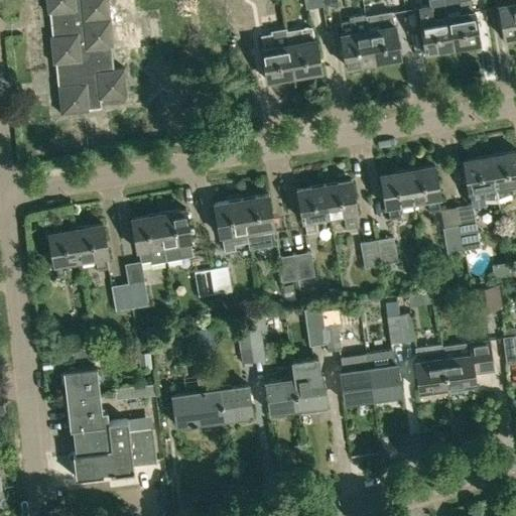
[(75,0),(32,0),(36,16),(77,8),(75,0)]
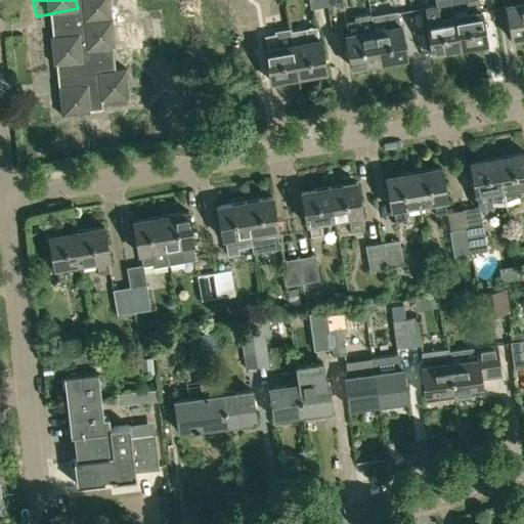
[(165,0),(168,14),(178,12),(179,14),(193,11),(190,0),(165,0)]
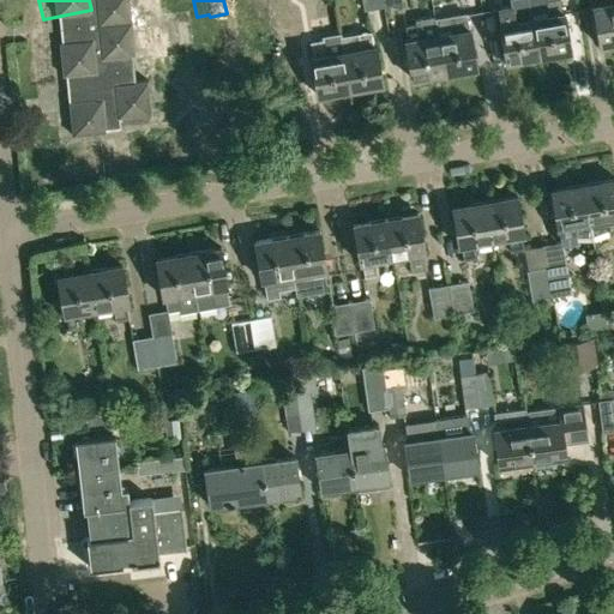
[(223,0),(227,13),(244,11),(242,8),(256,6),(254,0),(223,0)]
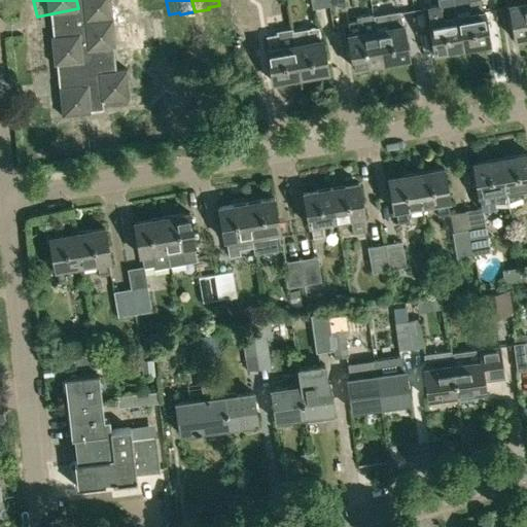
[(311,0),(313,8),(329,6),(328,0),(311,0)]
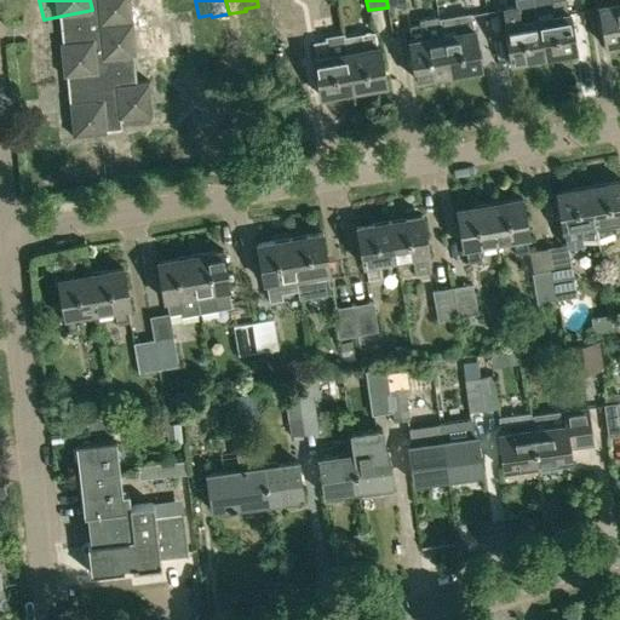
[(512,63),(545,57),(538,18),(533,0),(514,0),(515,6),(501,7),(506,24),(505,24),(512,63)]
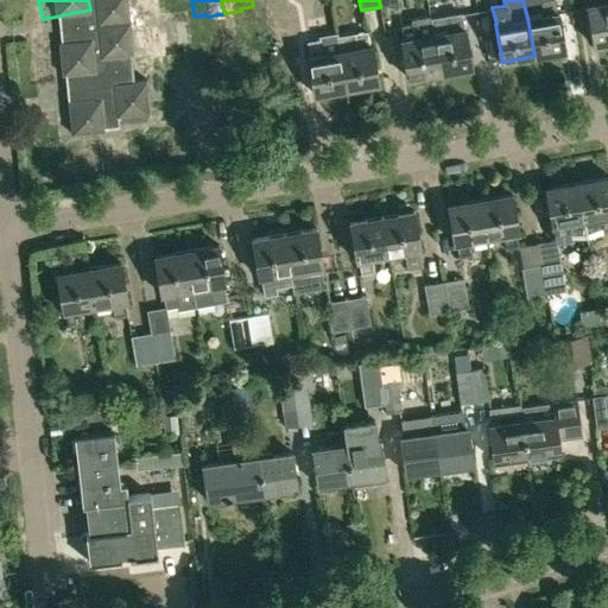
[(540,0),(544,16),(527,18),(534,56),(567,50),(561,12),(557,13),(555,0),(540,0)]
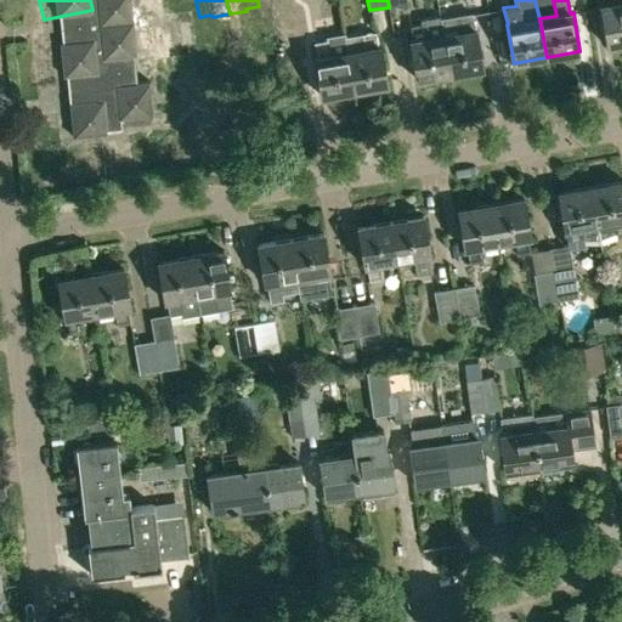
[(621,41),(621,0),(600,0),(609,45),(621,41)]
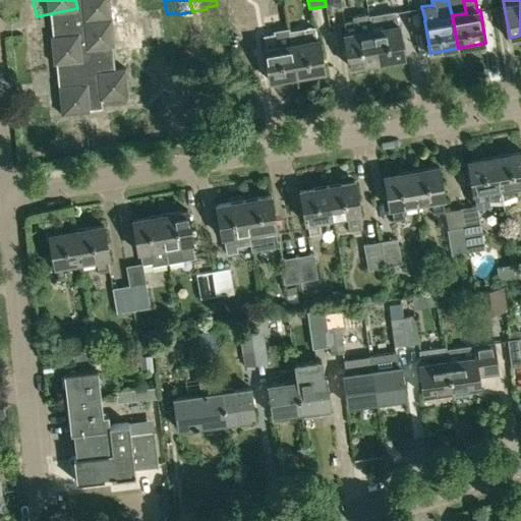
[(77,8),(37,16),(41,44),(82,36),(77,8)]
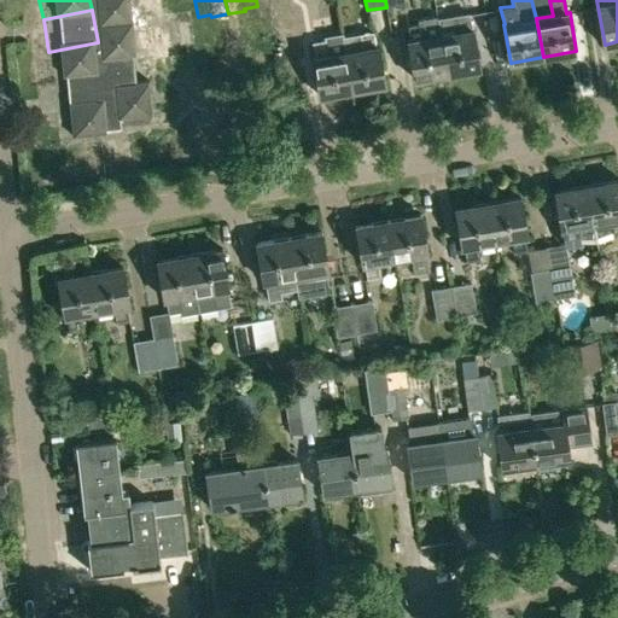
[(455,17),(459,31),(442,35),(448,74),(481,68),(473,29),(472,29),(468,15),(455,17)]
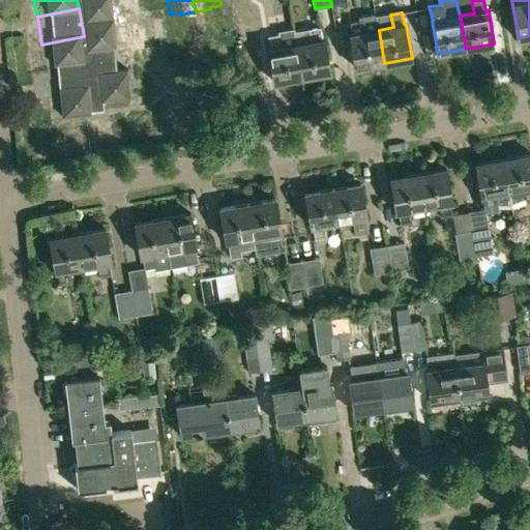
[(350,22),(353,34),(350,35),(355,68),(384,63),(379,30),(376,13),(358,17),(359,20),(350,22)]
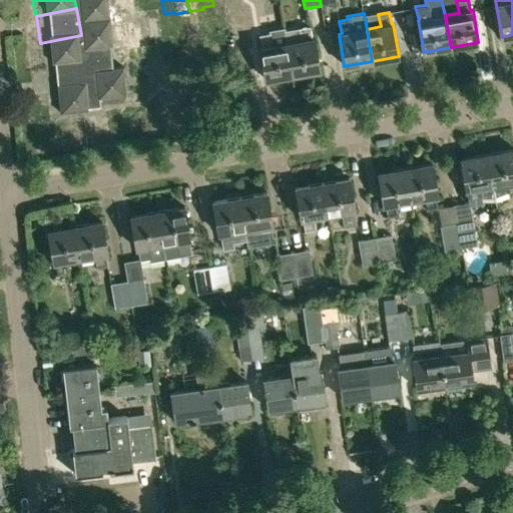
[(293,75),(320,70),(315,38),(312,26),(285,30),(293,75)]
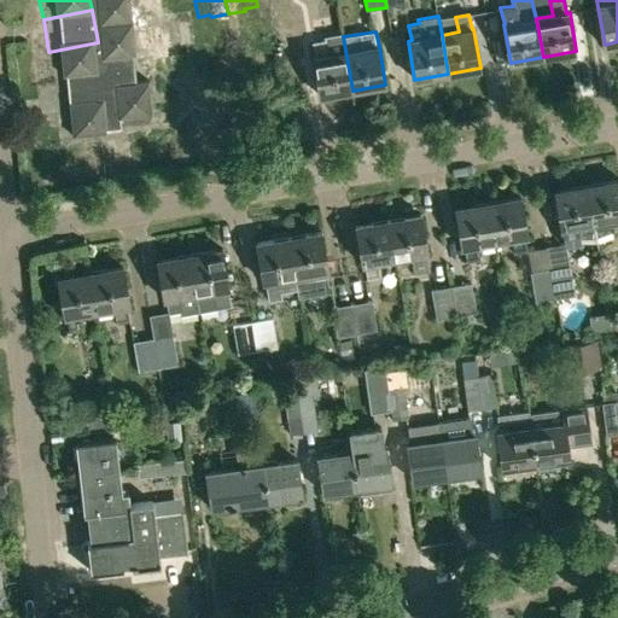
[(320,97),(353,91),(343,36),(342,33),(325,36),(325,40),(313,42),(316,58),(313,58),(320,97)]
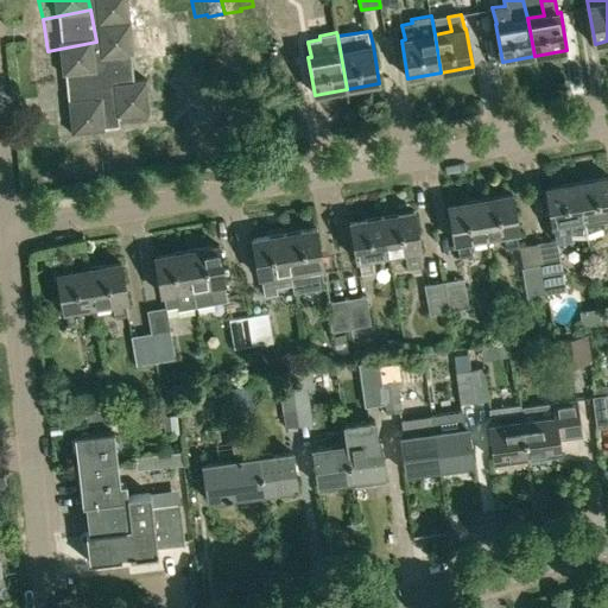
[(78,90),(58,95),(61,107),(58,108),(61,124),(107,115),(102,89),(118,87),(113,62),(75,69),(78,90)]
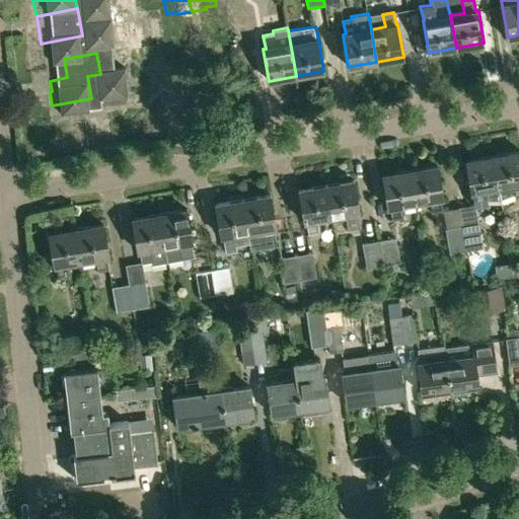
[(91,98),(52,105),(55,120),(57,120),(58,131),(76,128),(79,146),(113,140),(108,120),(95,122),(91,98)]
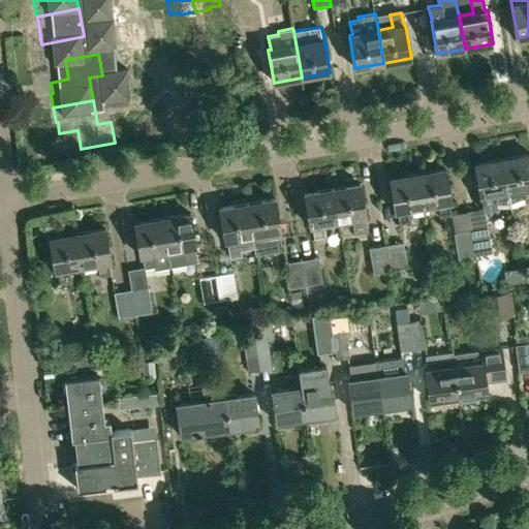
[(526,201),(528,200),(528,154),(504,158),(511,203),(526,198),(526,201)]
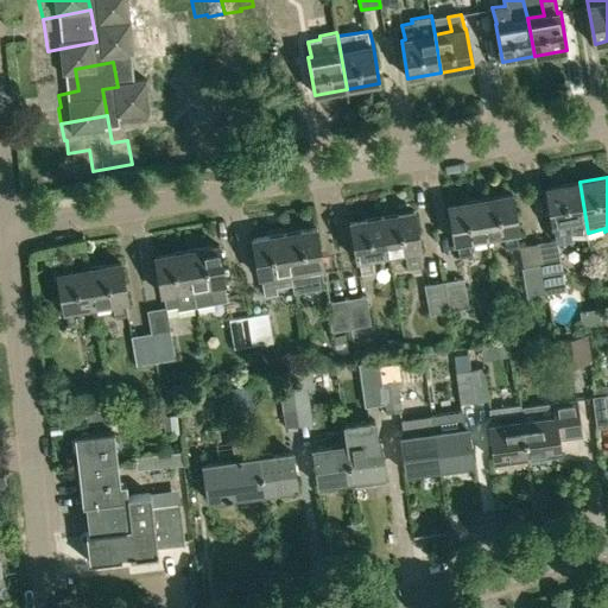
[(552,226),(556,225),(557,240),(570,236),(569,234),(587,234),(588,233),(580,182),(545,188),(552,226)]
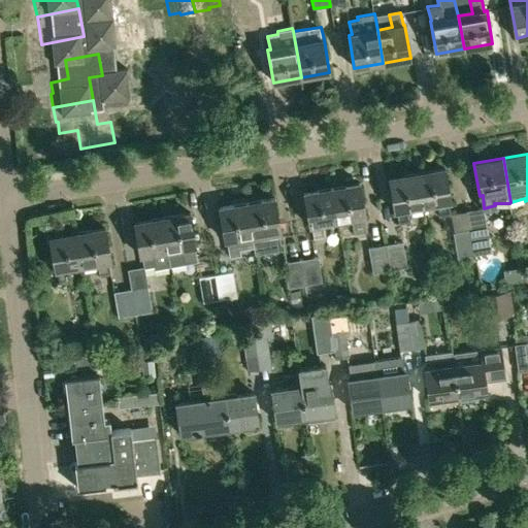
[(451,213),(449,201),(451,201),(446,168),(418,173),(423,206),(437,203),(439,216),(451,213)]
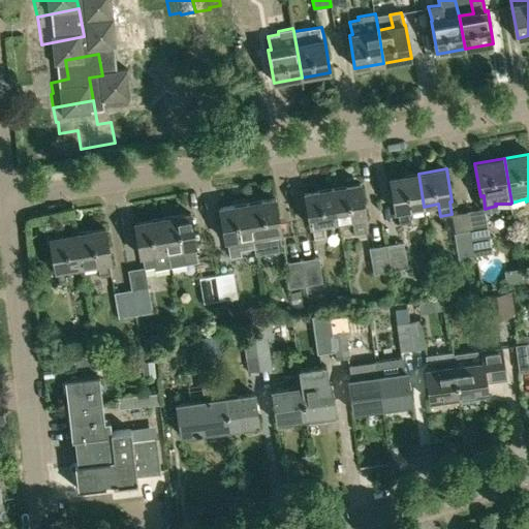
[(411,222),(409,209),(424,207),(418,174),(390,179),(395,211),(398,211),(400,223),(411,222)]
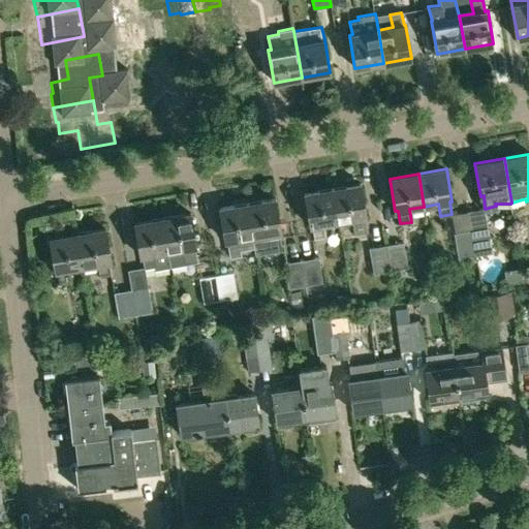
[(369,230),(366,216),(367,216),(361,184),(333,188),(339,221),(352,219),(355,232),(369,230)]
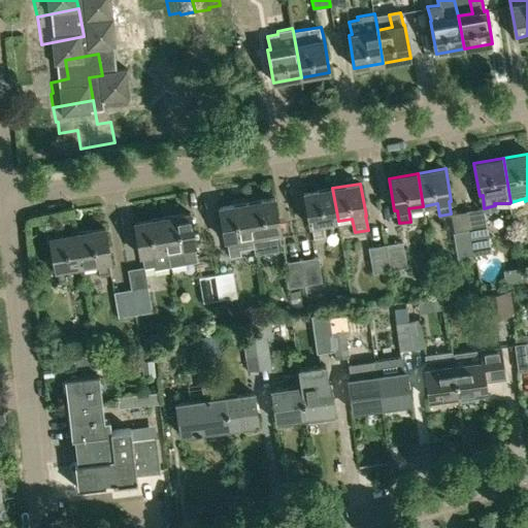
[(326,236),(323,224),(338,221),(332,188),(304,193),(309,226),(311,225),(314,238),(326,236)]
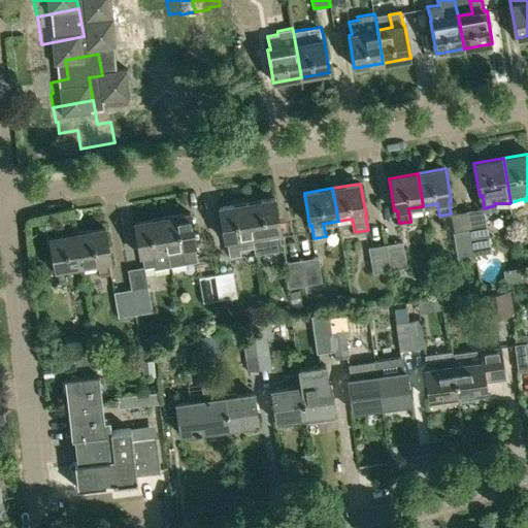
[(275,198),(246,203),(255,246),(256,255),(285,250),(283,243),(282,243),(278,231),(281,230),(275,198)]
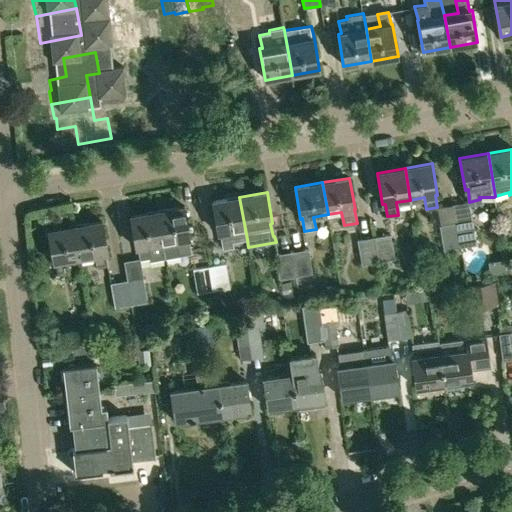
[(218,233),(221,232),(223,249),(233,248),(232,241),(247,239),(239,197),(212,201),(218,233)]
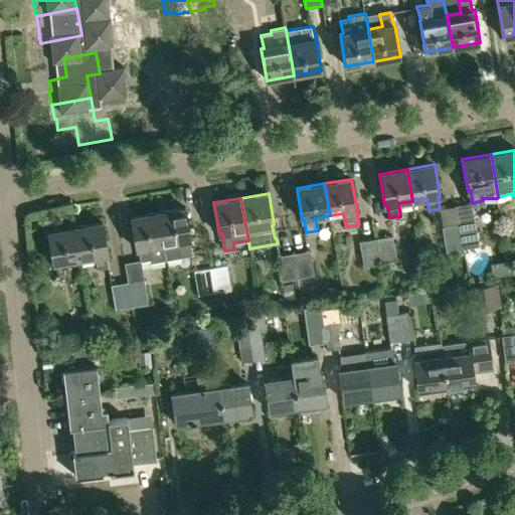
[(158,213),(164,244),(166,260),(179,258),(181,253),(191,252),(189,239),(191,239),(186,208),(158,213)]
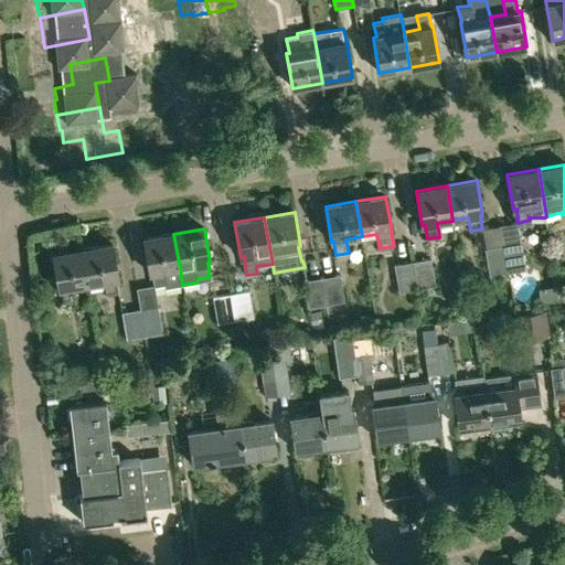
[(150,274),(152,273),(155,286),(164,285),(166,289),(182,286),(182,285),(180,268),(173,234),(144,238),(150,274)]
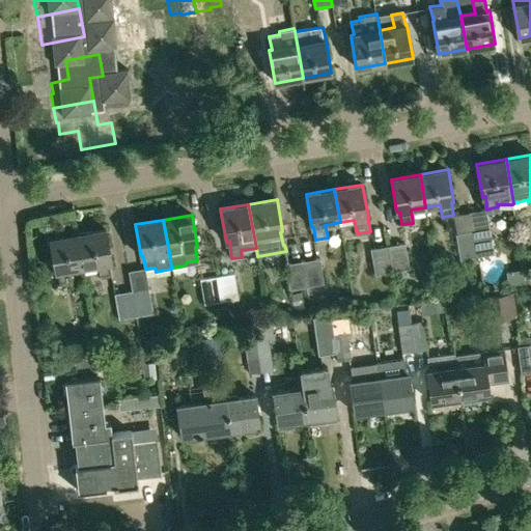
[(490,228),(474,231),(478,256),(494,253),(490,228)]
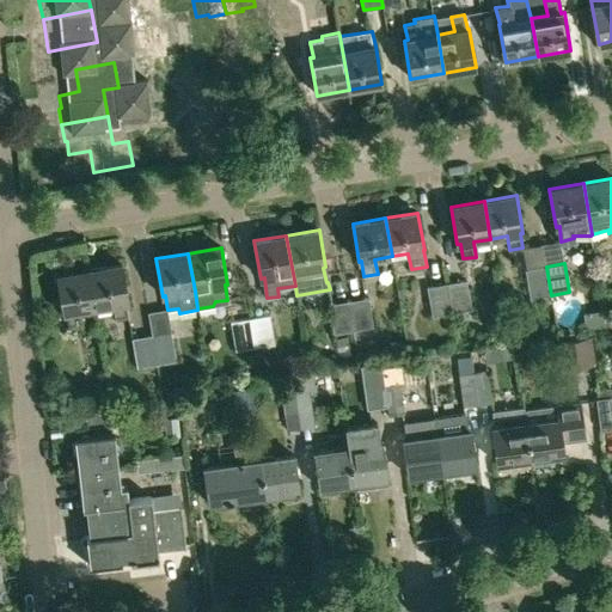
[(129,318),(127,303),(129,301),(122,264),(90,270),(97,307),(114,305),(116,319),(129,318)]
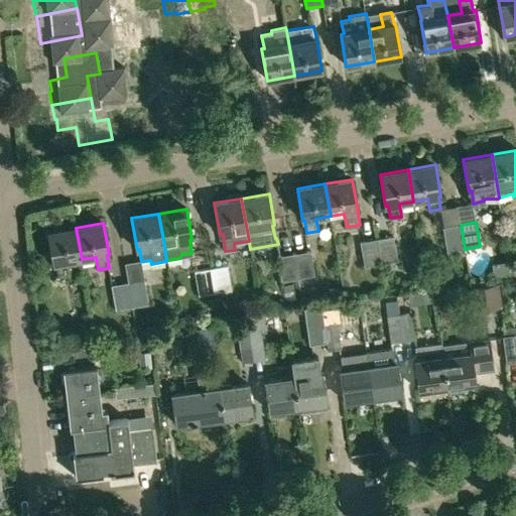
[(443,227),(442,228),(447,252),(458,250),(464,249),(465,249),(461,225),(443,227)]
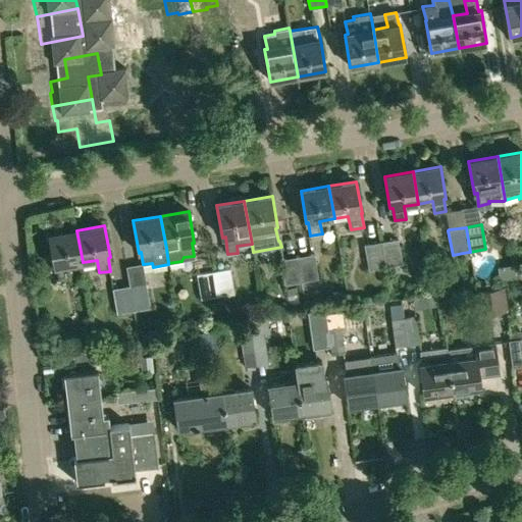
[(70,278),(68,265),(83,262),(76,230),(49,236),(54,267),(57,267),(58,280),(70,278)]
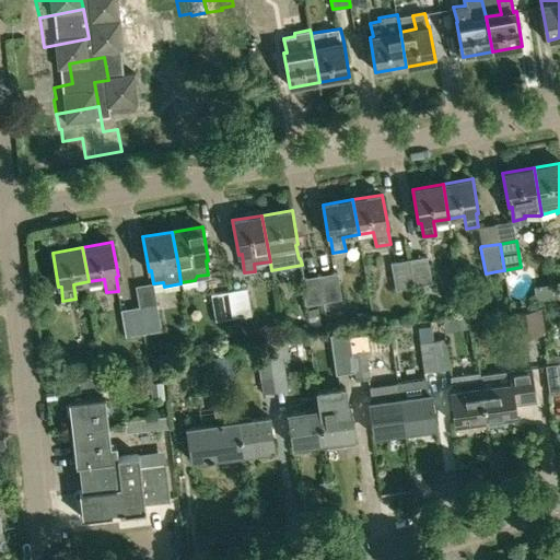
[(427,256),(410,259),(415,287),(432,283),(427,256)]
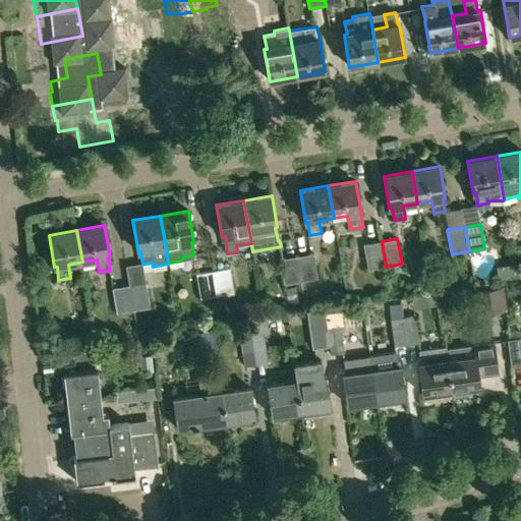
[(363,244),(368,270),(386,267),(382,241),(363,244)]
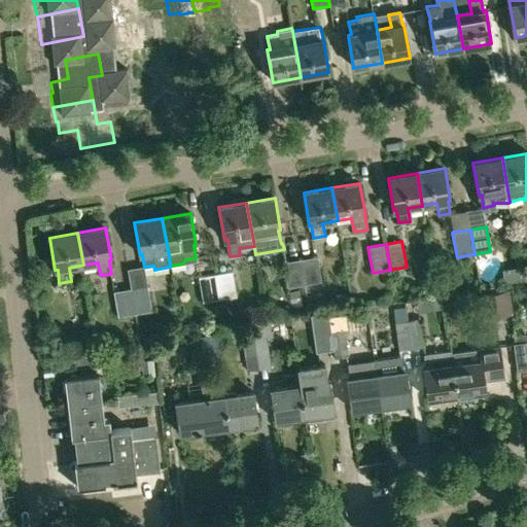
[(318,256),(301,259),(305,285),(321,282),(318,256)]
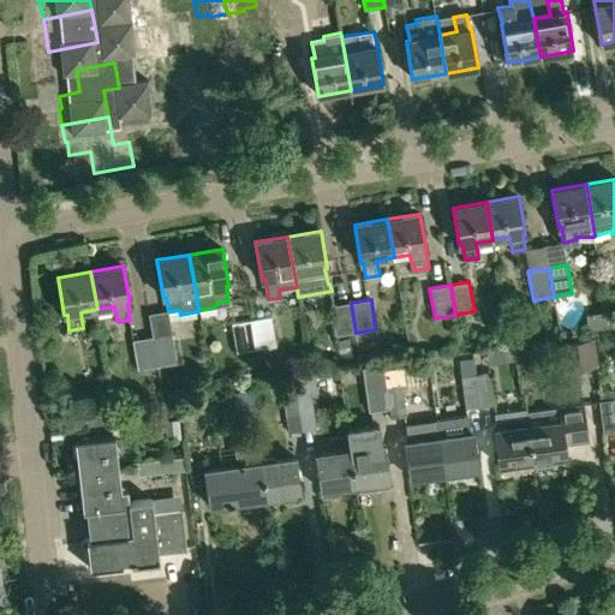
[(332,306),(336,335),(356,333),(351,303),(332,306)]
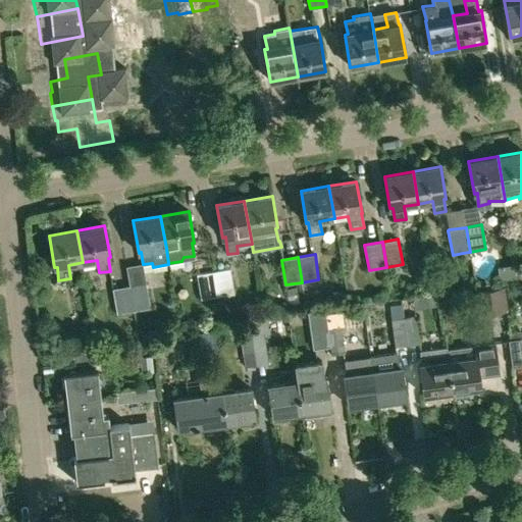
[(147,282),(146,283),(142,263),(125,266),(129,285),(134,311),(151,308),(147,282)]
